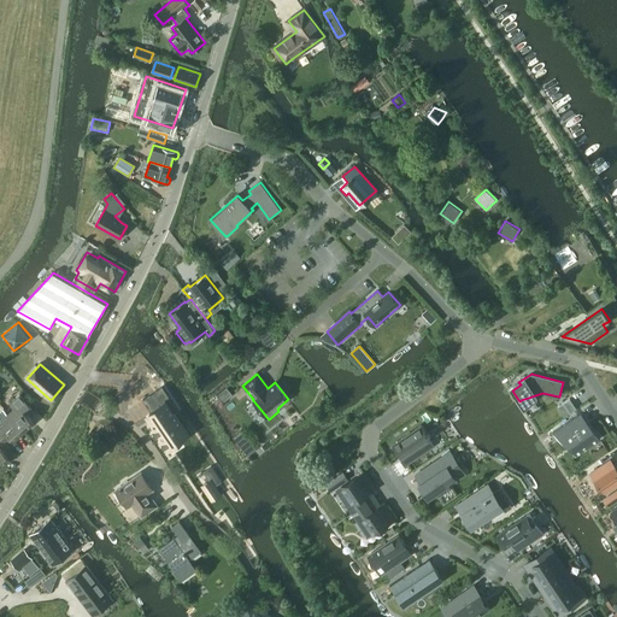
[(159,406),(148,415),(153,421),(148,423),(165,448),(177,441),(172,433),(181,427),(168,409),(172,406),(160,387),(151,393),(159,406)]
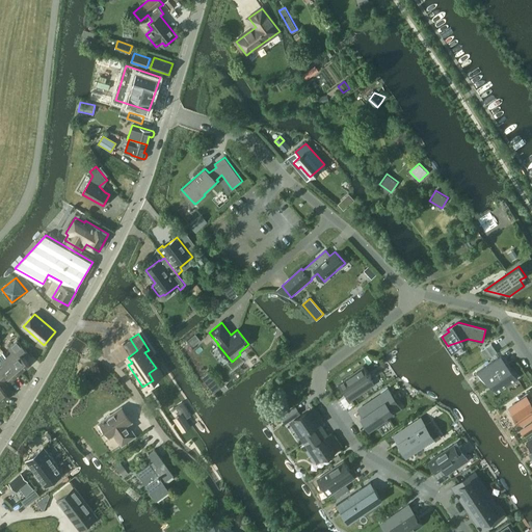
[(195,334),(187,340),(192,346),(202,340),(195,334)]
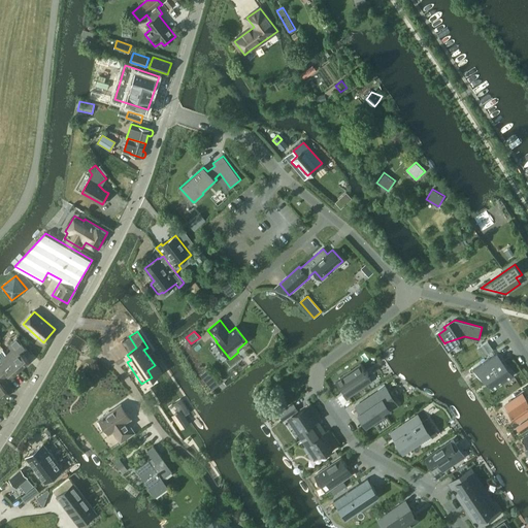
[(6,353),(21,369),(30,361),(23,353),(28,349),(17,336),(7,344),(11,349),(6,353)]
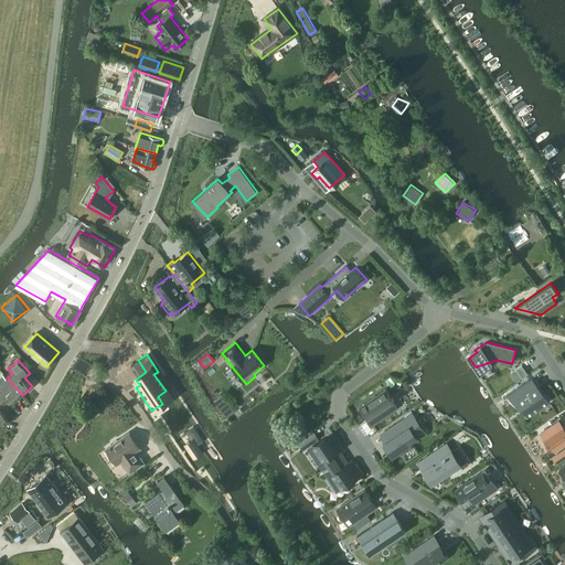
[(522,365),(511,372),(518,381),(528,374),(522,365)]
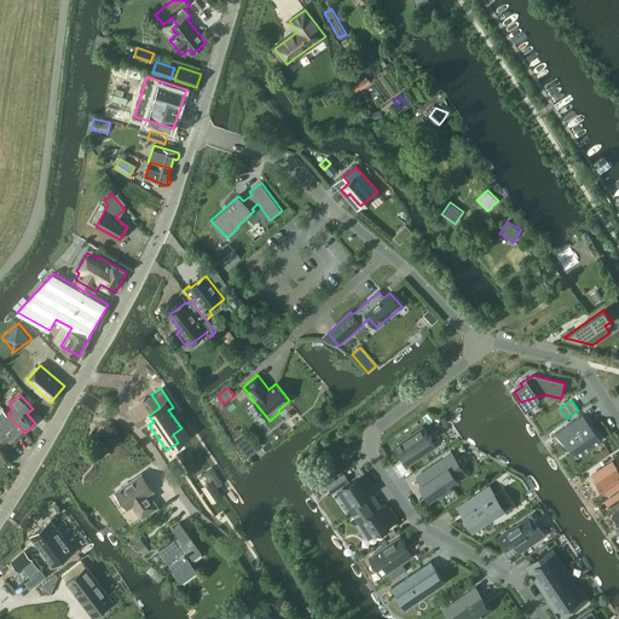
[(0,412),(0,435),(1,438),(6,433),(11,438),(15,441),(24,433),(7,414),(4,409),(0,412)]
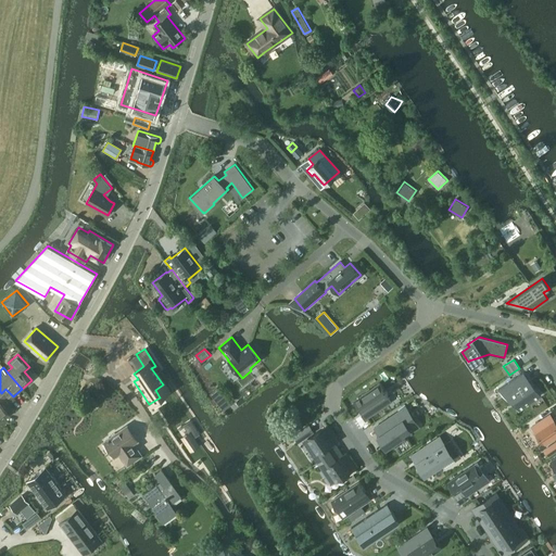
[(520,409),(541,394),(523,373),(500,389),(520,409)]
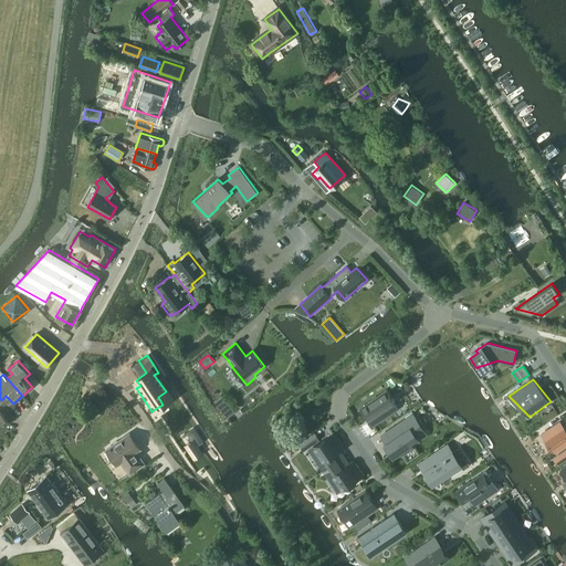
[(369,404),(360,409),(367,419),(373,416),(377,421),(395,410),(390,404),(395,400),(394,397),(392,398),(387,390),(368,402),(369,404)]
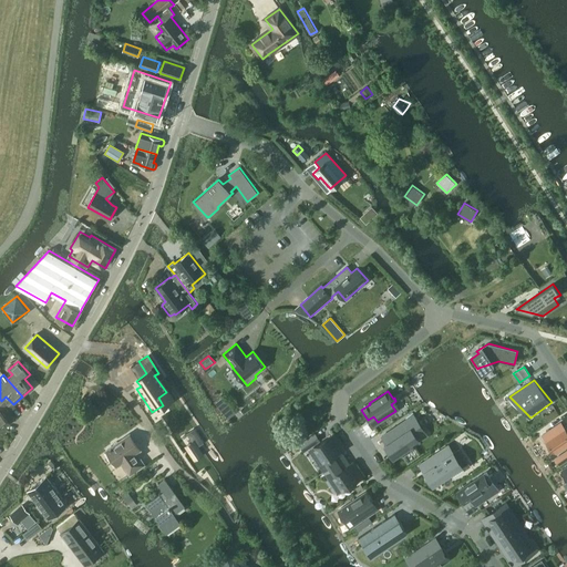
[(223,400),(214,405),(226,424),(234,419),(223,400)]
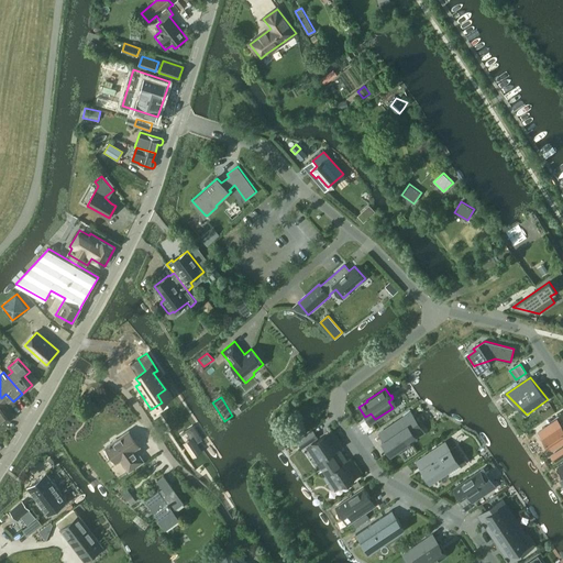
[(0,427),(10,418),(0,407),(0,427)]
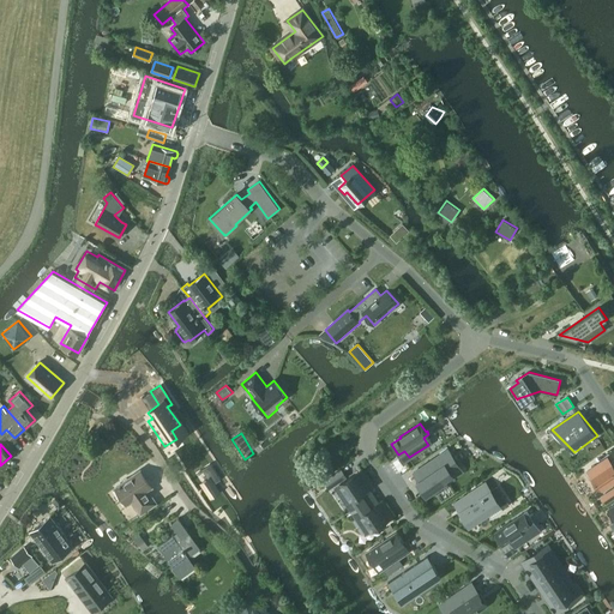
[(427,495),(464,470),(449,447),(413,471),(419,480),(416,481),(427,495)]
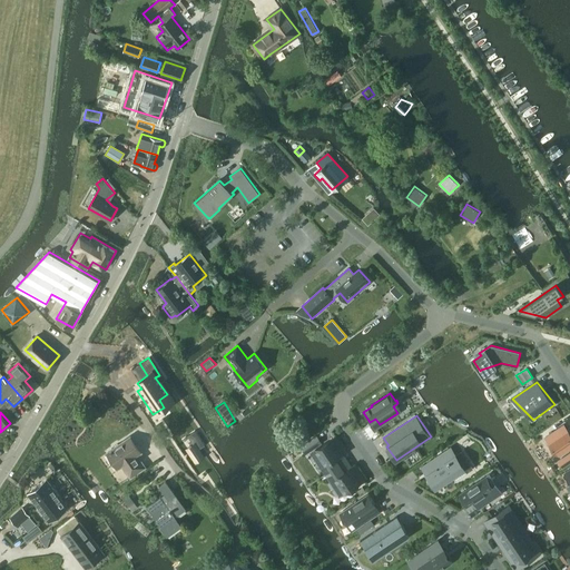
[(569,444),(569,433),(564,425),(547,436),(557,453),(569,444)]
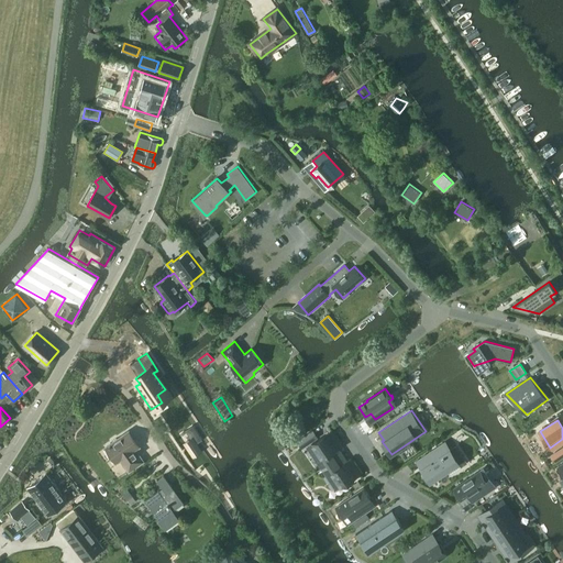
[(297,441),(301,448),(318,438),(313,430),(297,441)]
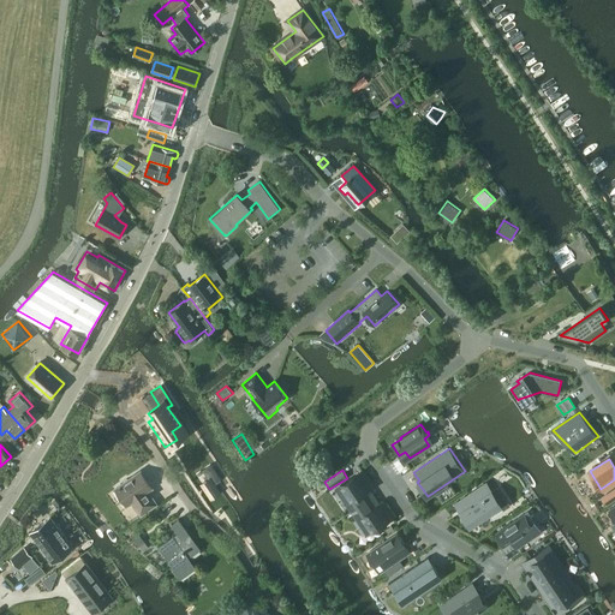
[(351,512),(368,500),(364,494),(374,487),(363,470),(335,488),(351,512)]
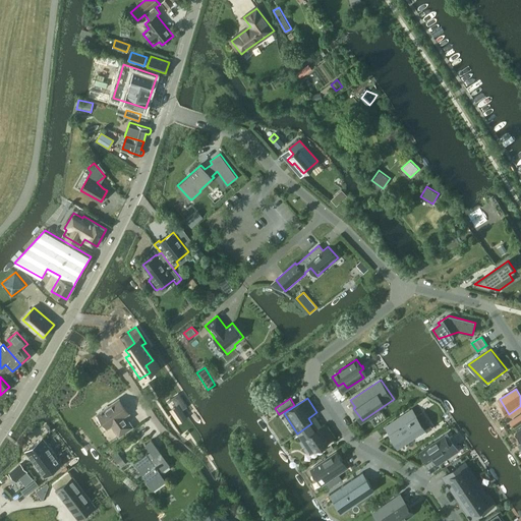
[(128,413),(118,399),(110,405),(107,405),(104,408),(104,410),(99,413),(108,426),(112,424),(119,436),(132,426),(124,415),(128,413)]
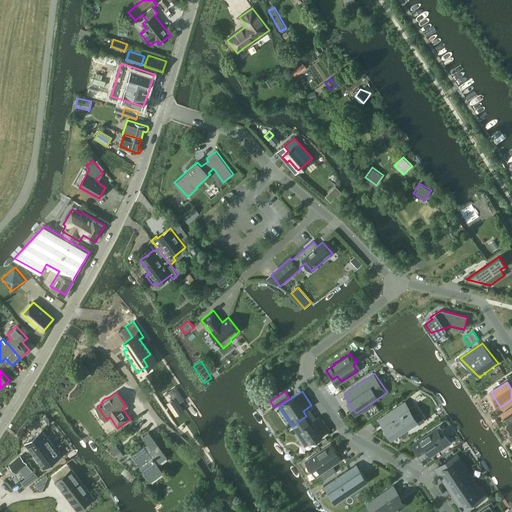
[(391,439),(418,420),(405,401),(378,419),(391,439)]
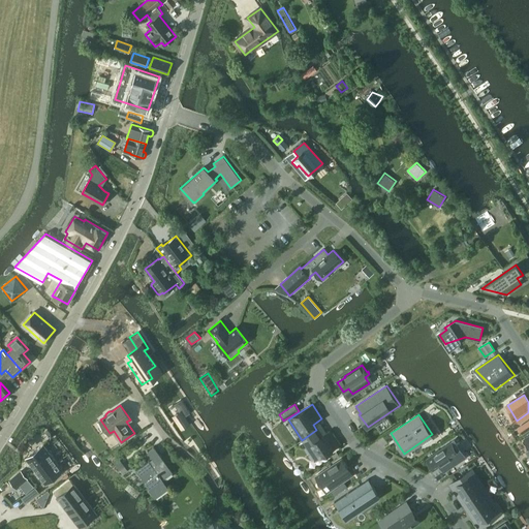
[(316,430),(302,440),(316,461),(340,445),(330,430),(320,435),(316,430)]
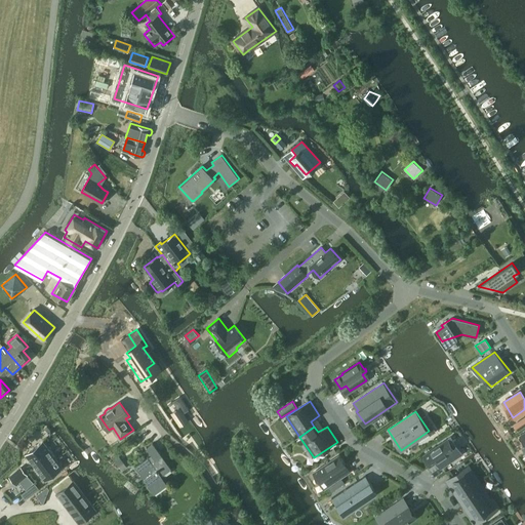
[(451,437),(423,456),(430,467),(457,447),(451,437)]
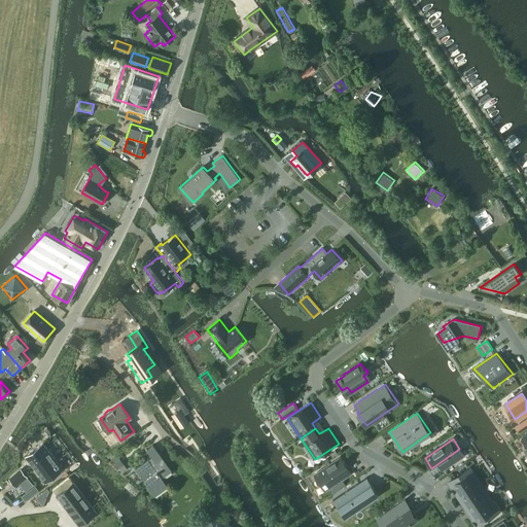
[(26,456),(44,481),(63,467),(58,461),(43,443),(26,456)]
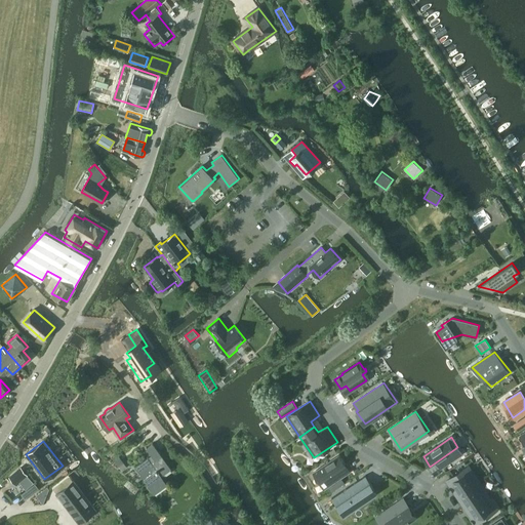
[(154,493),(167,484),(162,476),(171,470),(153,444),(147,448),(152,455),(135,467),(154,493)]
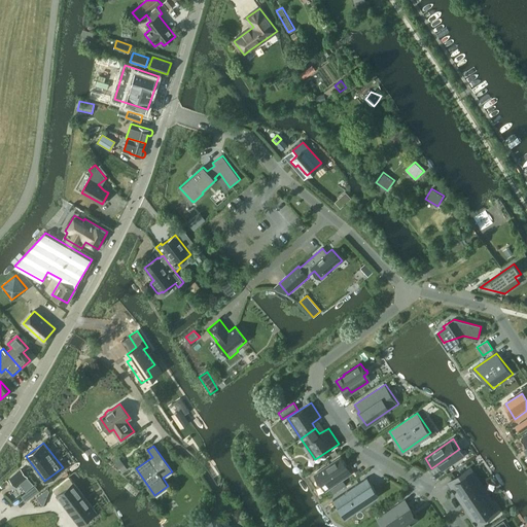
[(119,469),(125,465),(115,453),(110,457),(119,469)]
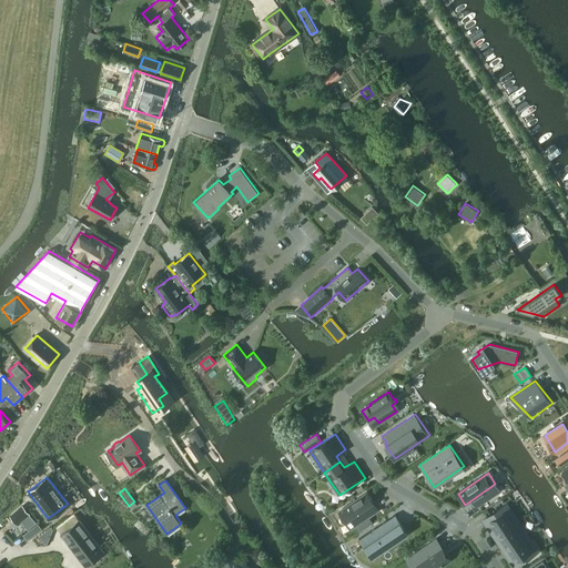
[(367,494),(340,510),(351,529),(375,514),(371,507),(374,505),(367,494)]
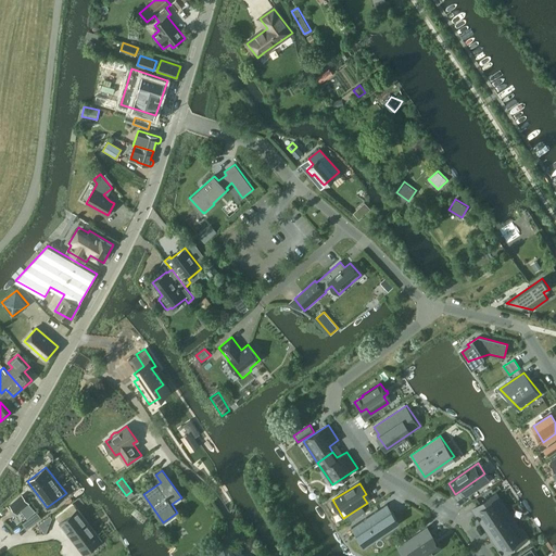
[(496,491),(476,506),(488,523),(508,508),(496,491)]
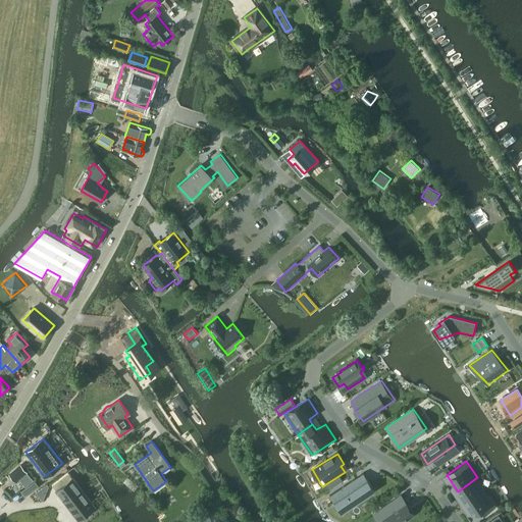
[(20,464),(9,474),(16,482),(28,472),(20,464)]
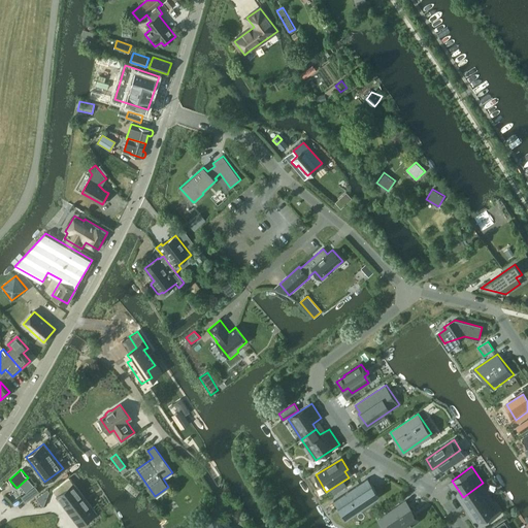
[(334,500),(345,519),(380,497),(368,479),(334,500)]
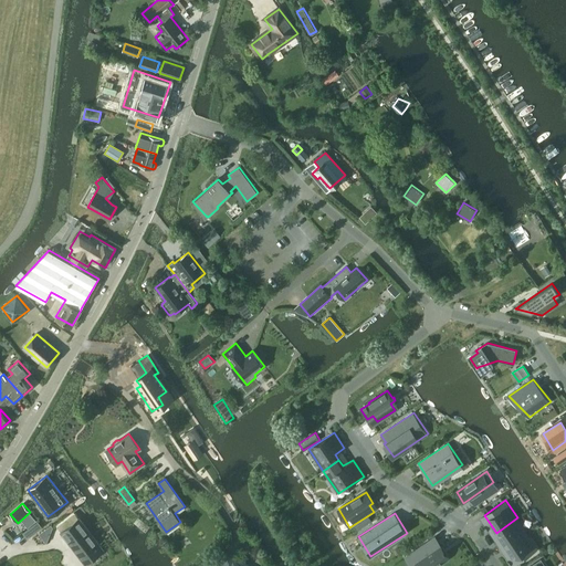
[(103,549),(79,517),(61,532),(67,541),(70,540),(86,562),(103,549)]
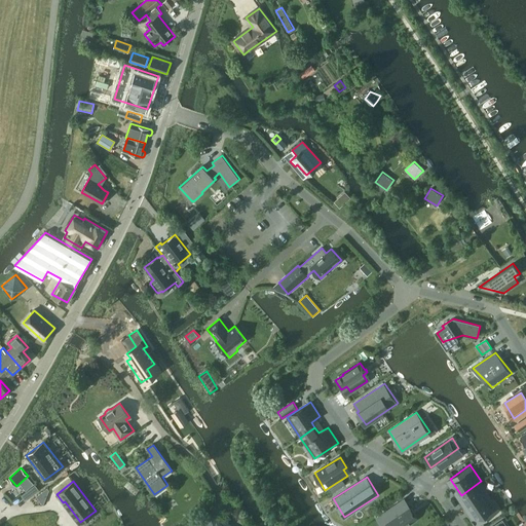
[(481,481),(461,495),(468,506),(489,493),(481,481)]
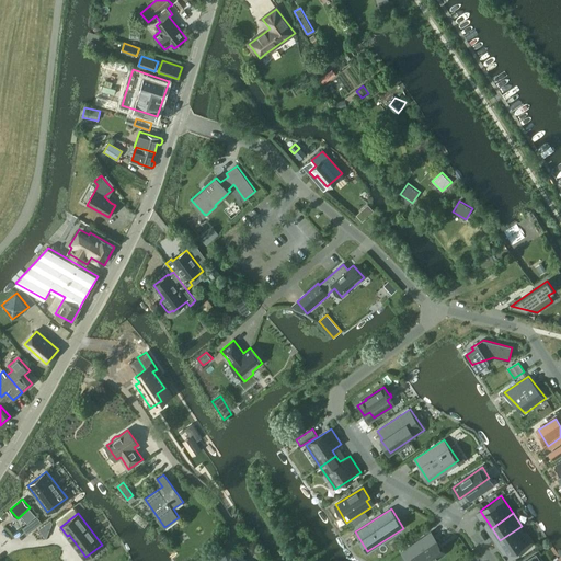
[(365,514),(353,523),(355,526),(367,517),(365,514)]
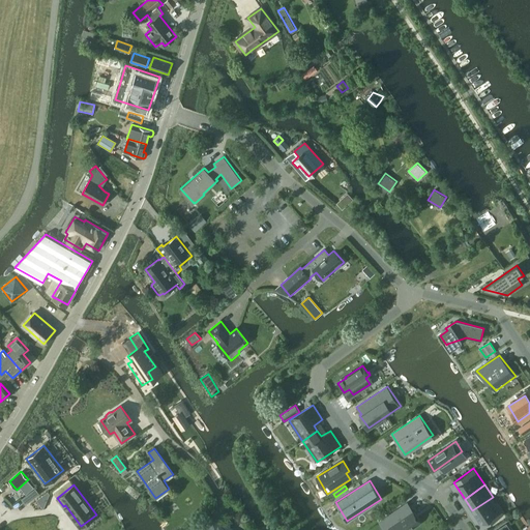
[(86,493),(91,498),(97,493),(93,487),(86,493)]
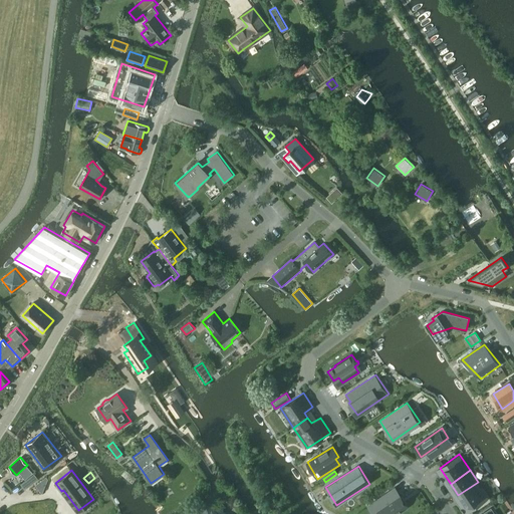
[(38,479),(34,474),(21,484),(25,489),(38,479)]
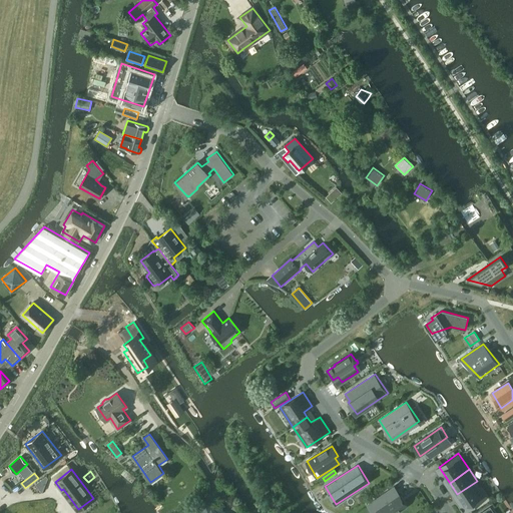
[(477,481),(457,494),(468,510),(488,497),(477,481)]
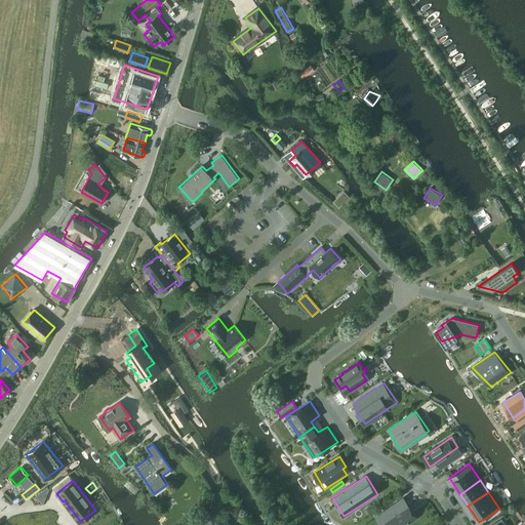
[(404,524),(417,517),(403,497),(375,516),(380,524),(404,524)]
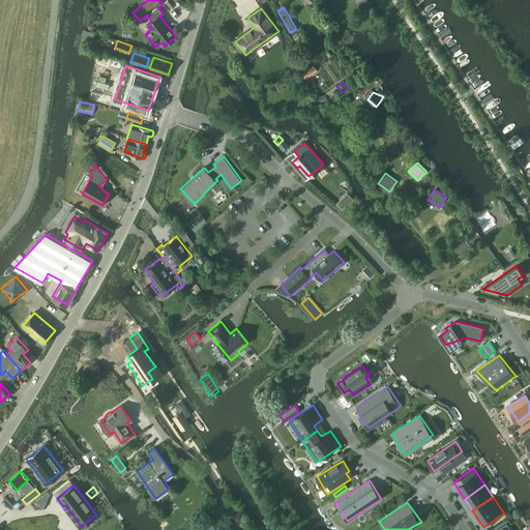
[(213,519),(207,529),(230,529),(232,528),(213,519)]
